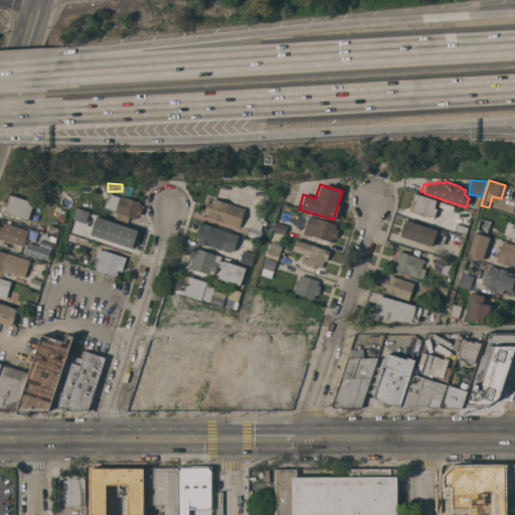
[(437,200),(434,208),(437,209),(434,218),(419,213),(419,214),(410,212),(412,204),(410,204),(413,193),(437,200)]
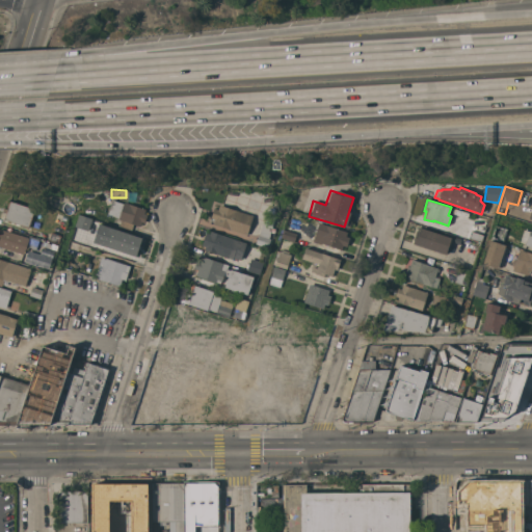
[(34,209),(28,228),(20,224),(19,227),(15,224),(15,223),(14,223),(14,224),(10,223),(10,222),(7,221),(6,222),(3,221),(4,219),(0,218),(3,208),(7,209),(7,208),(6,207),(8,204),(9,201),(34,209)]
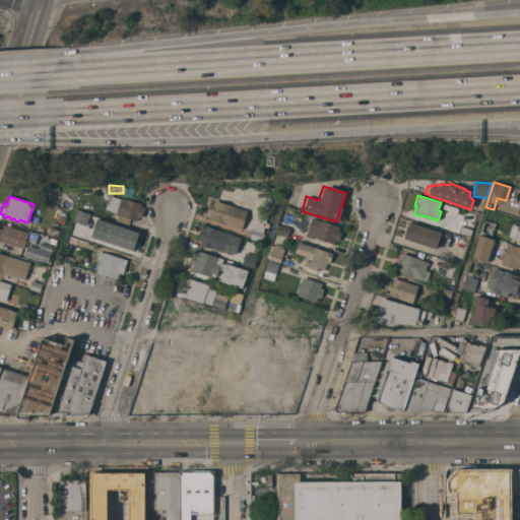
[(141,218),(138,217),(137,221),(130,219),(128,226),(115,222),(117,215),(116,214),(121,198),(142,205),(141,209),(143,210),(141,218)]
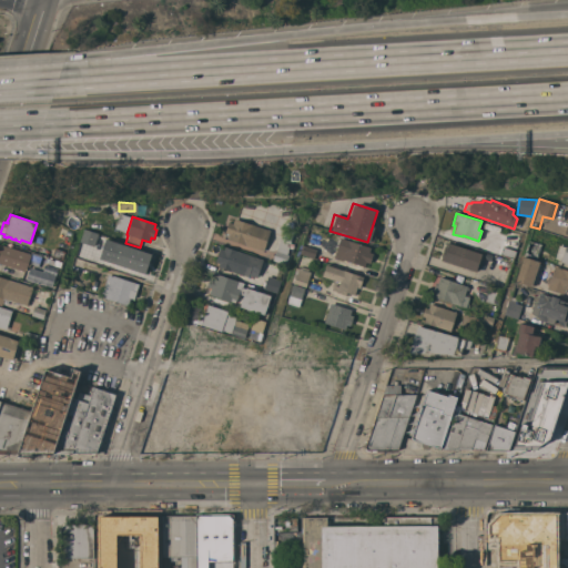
[(270,231),(263,252),(227,240),(229,235),(224,233),(229,222),(232,224),(234,219),(270,231)]
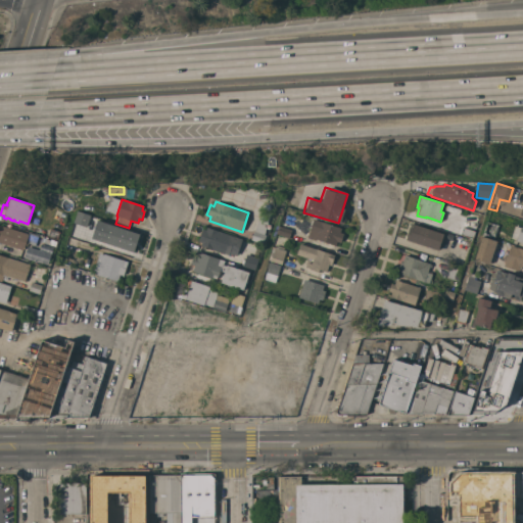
[(522,219),(508,214),(511,205),(522,209),(522,219)]
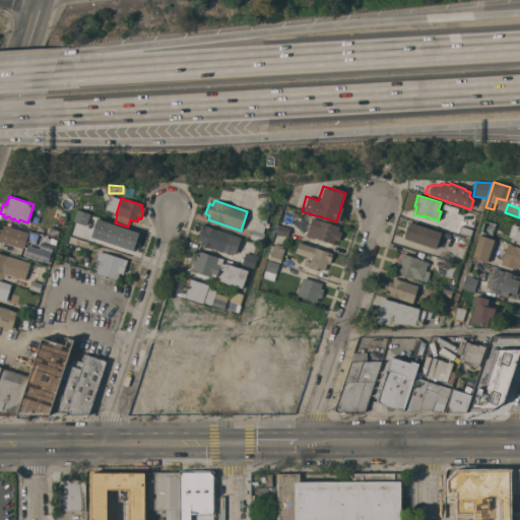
[(88,214),(75,210),(72,221),(84,225),(88,214)]
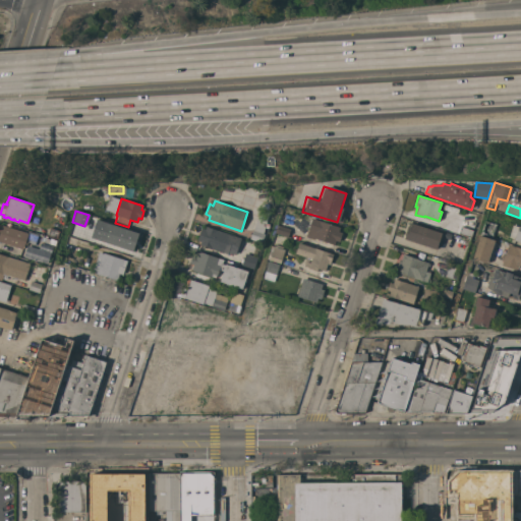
[(269,213),(266,223),(267,223),(263,234),(265,234),(262,242),(249,238),(252,230),(253,231),(256,220),(258,221),(262,211),(269,213)]
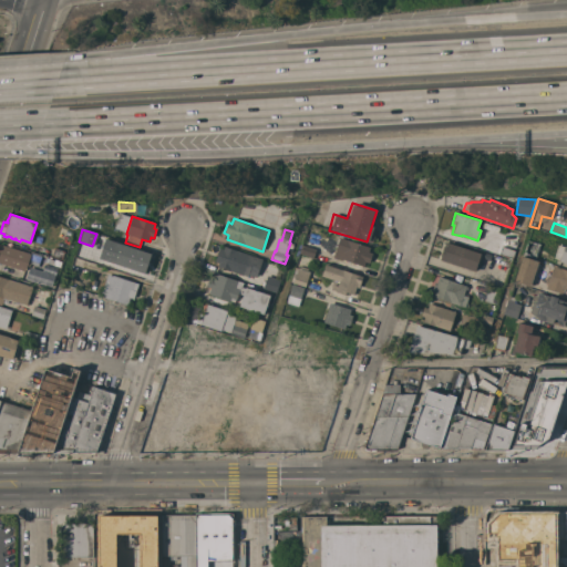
[(369,253),(372,254),(369,264),(364,263),(363,266),(342,260),(342,261),(333,258),(339,236),(352,240),(352,241),(370,247),(369,253)]
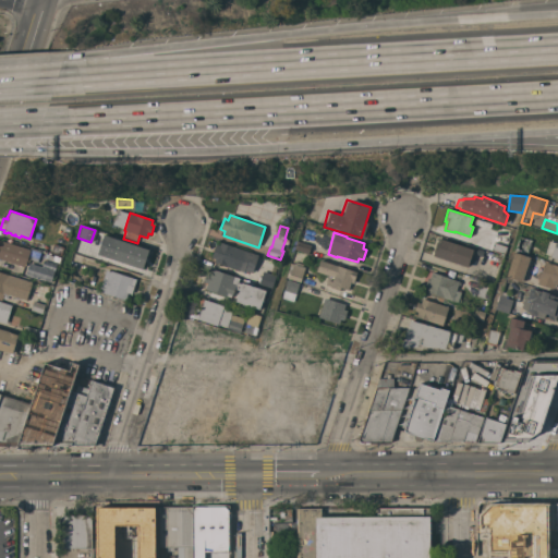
[(532,240),(528,254),(514,251),(519,235),(532,240)]
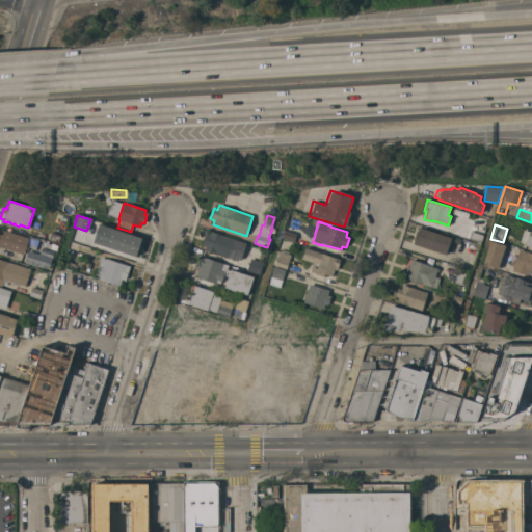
[(446,255),(413,244),(418,228),(451,238),(446,255)]
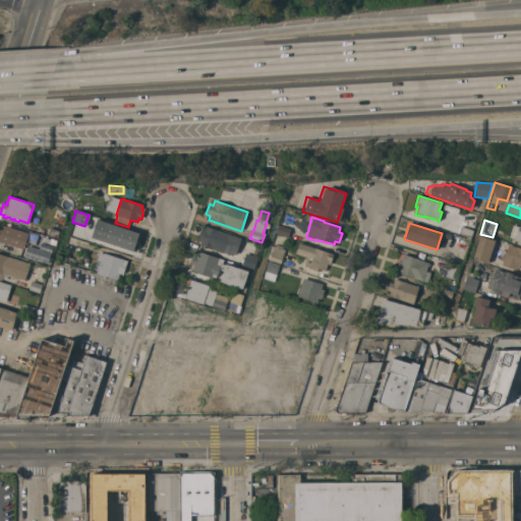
[(29,233),(23,249),(0,241),(0,225),(1,226),(1,225),(29,233)]
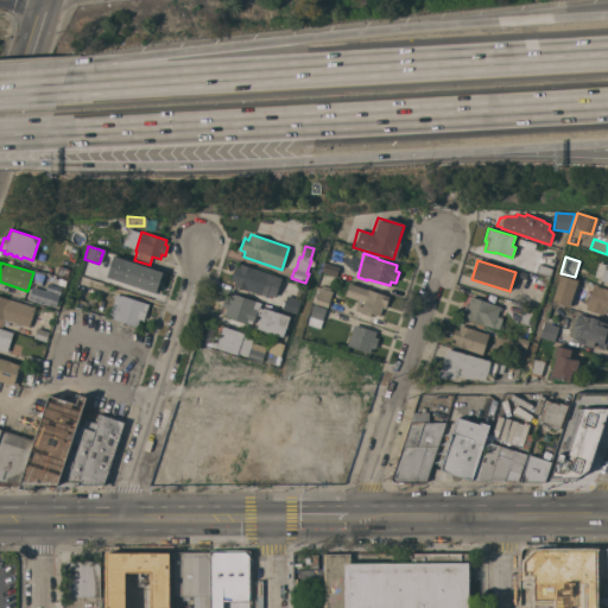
[(80,274),(81,273),(80,272),(82,266),(86,267),(88,263),(96,265),(92,278),(81,274),(80,274)]
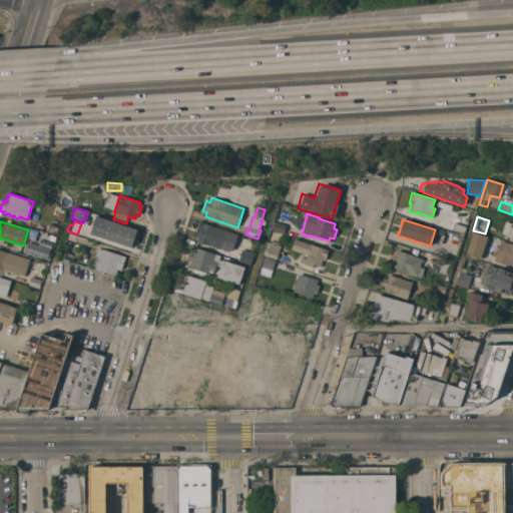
[(512,238),(506,236),(507,235),(501,233),(505,221),(510,223),(511,222),(512,222),(512,238)]
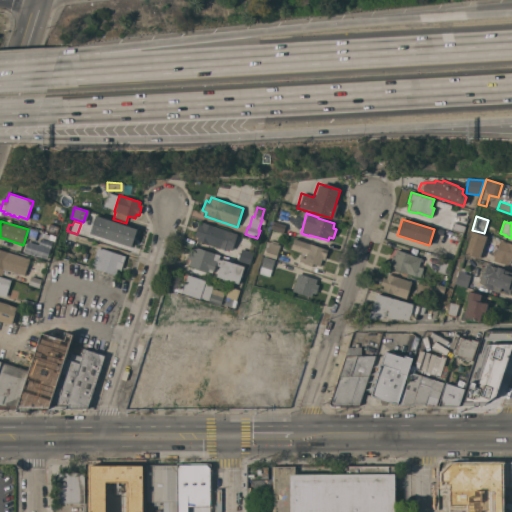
[(100,238),(104,225),(107,226),(109,222),(130,229),(128,236),(131,237),(127,248),(116,244),(103,239),(100,238)]
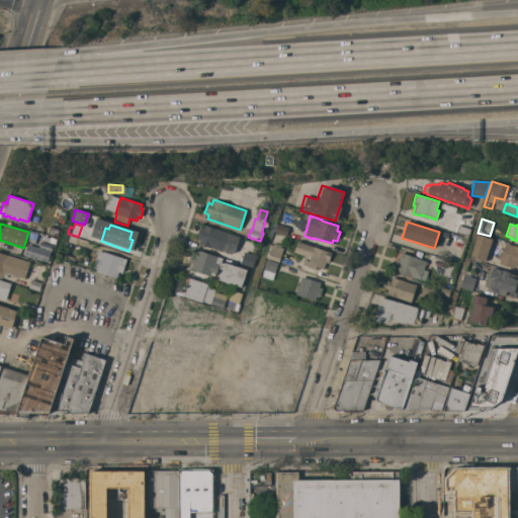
[(240,237),(234,253),(227,251),(227,253),(198,244),(199,240),(196,239),(200,227),(203,229),(204,225),(240,237)]
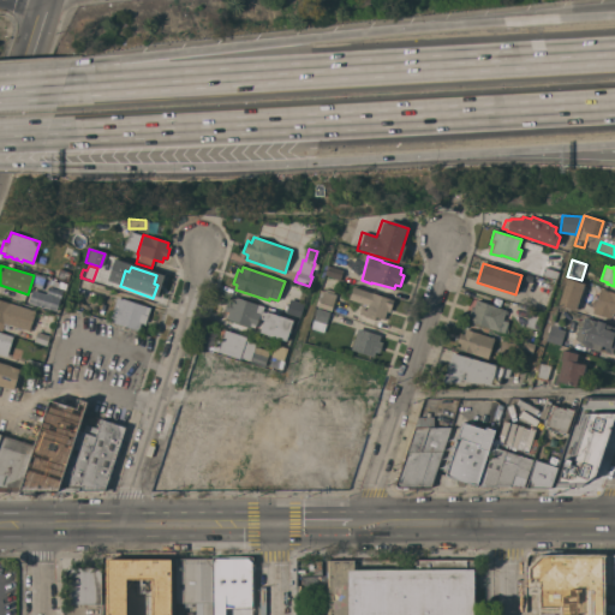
[(340,280),(326,275),(329,267),(330,267),(342,270),(340,280)]
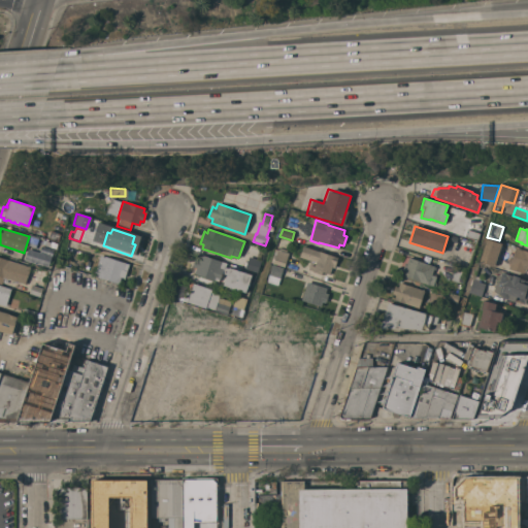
[(480,233),(477,241),(465,237),(467,229),(480,233)]
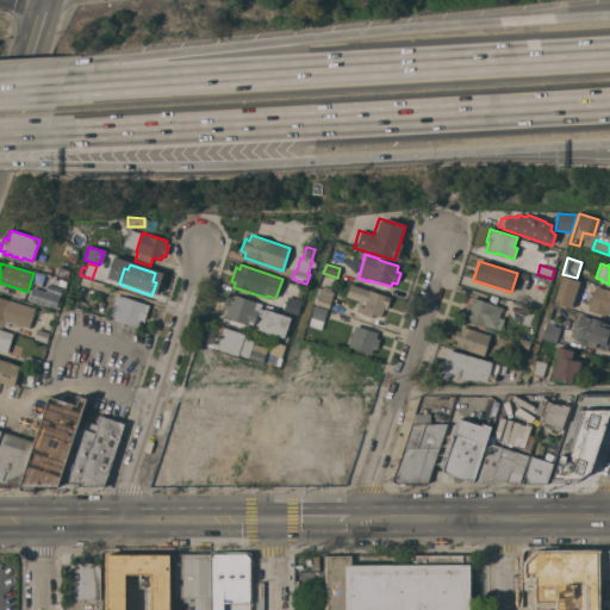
[(69,271),(67,279),(55,275),(58,267),(69,271)]
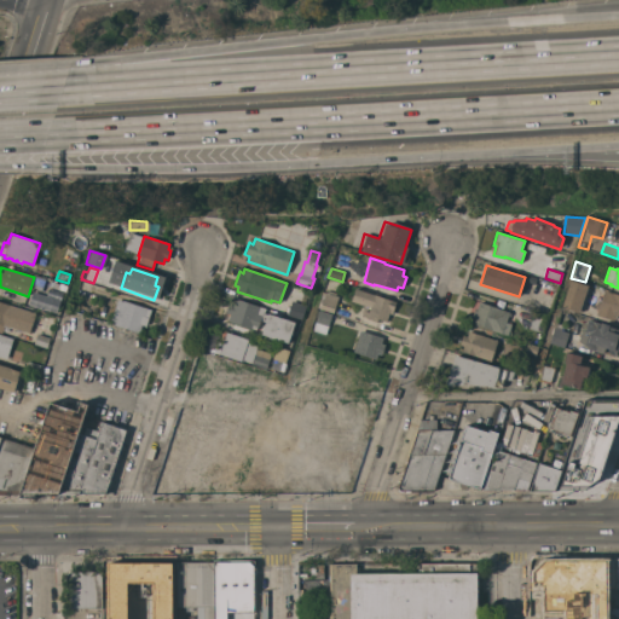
[(579,313),(561,307),(571,279),(588,285),(579,313)]
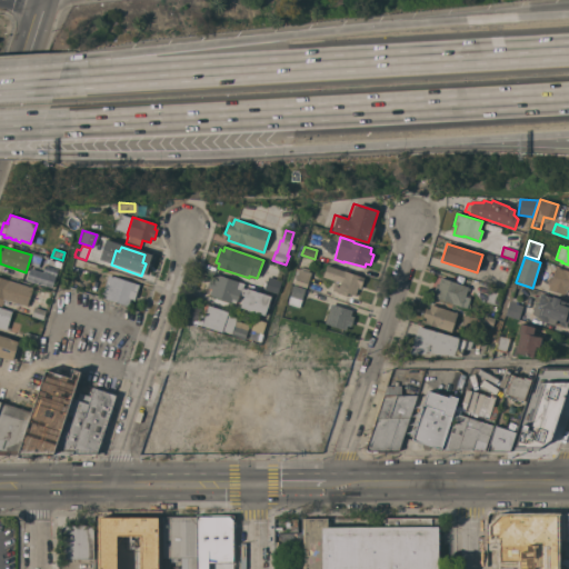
[(363,278),(360,289),(357,288),(355,296),(347,293),(346,296),(337,293),(337,292),(331,291),(333,286),(339,287),(340,282),(322,277),(326,266),(363,278)]
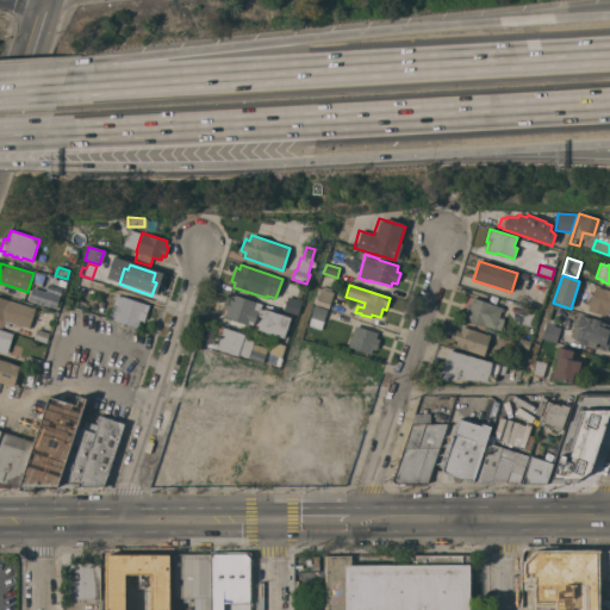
[(609,291),(609,312),(605,312),(604,316),(587,311),(589,305),(585,304),(587,298),(591,299),(596,286),(609,291)]
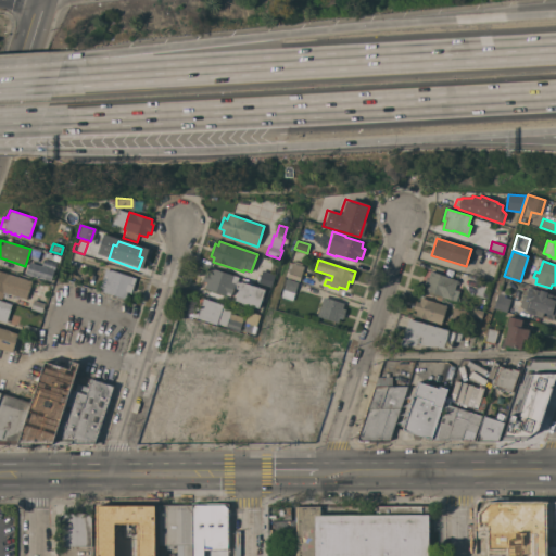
[(52,269),(27,262),(23,274),(49,281),(52,269)]
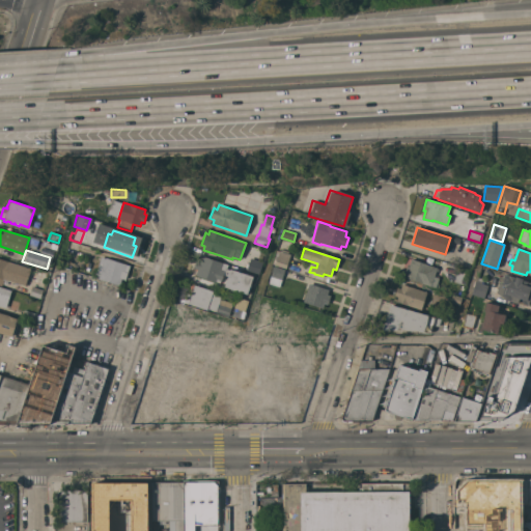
[(285,269),(273,264),(277,251),(289,255),(285,269)]
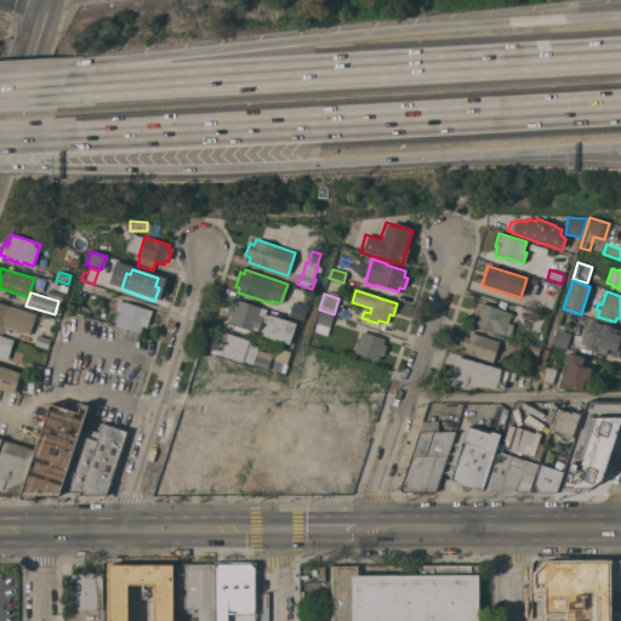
[(296,324),(289,345),(273,340),(272,341),(269,340),(269,339),(262,336),(266,323),(261,322),(258,329),(257,328),(257,331),(252,329),(252,330),(228,323),(231,315),(226,314),(229,305),(234,306),(235,300),(266,309),(265,314),(268,315),(269,314),(296,324)]
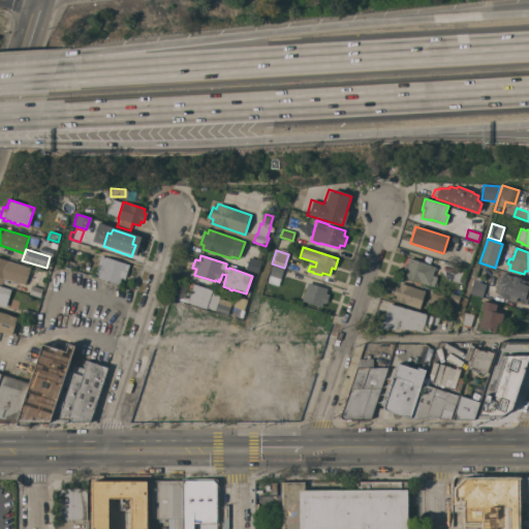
[(129,266),(122,286),(97,277),(97,275),(94,274),(100,256),(103,257),(104,256),(129,266)]
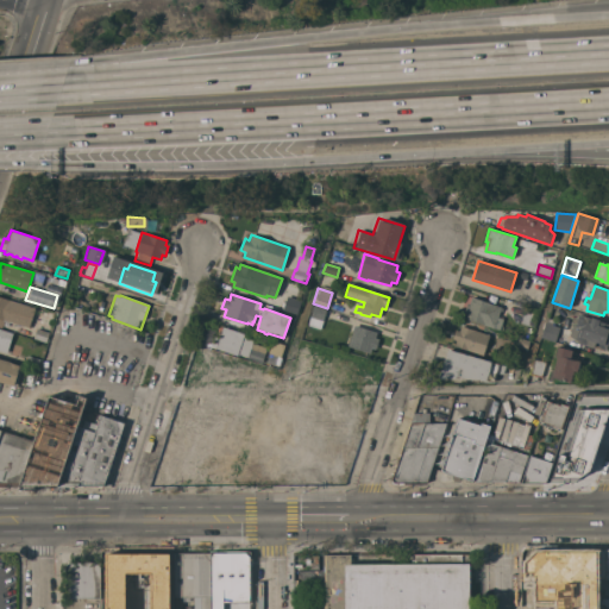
[(0,296),(35,308),(29,328),(4,320),(1,328),(0,327),(0,296)]
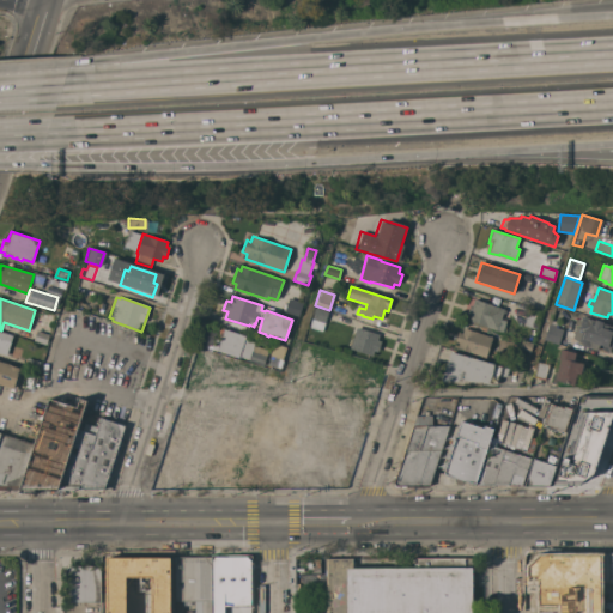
[(299,316),(285,311),(289,302),(296,304),(297,299),(304,302),(299,316)]
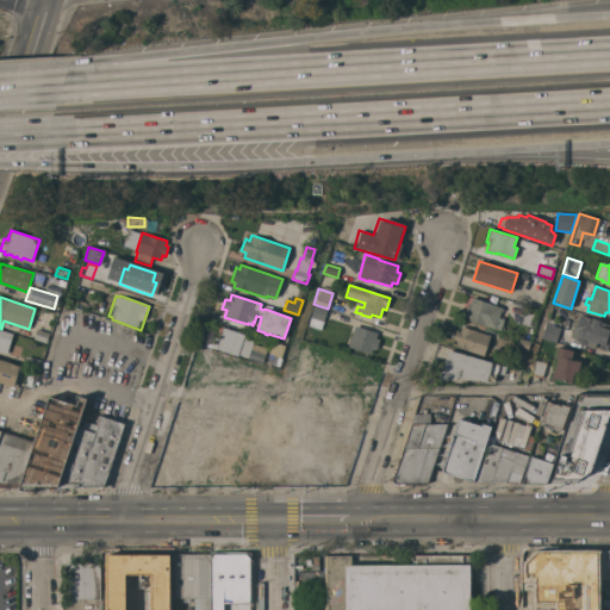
[(465,319),(467,313),(465,312),(468,304),(470,304),(472,298),(502,307),(502,309),(503,309),(503,312),(500,311),(498,317),(504,319),(499,331),(465,319)]
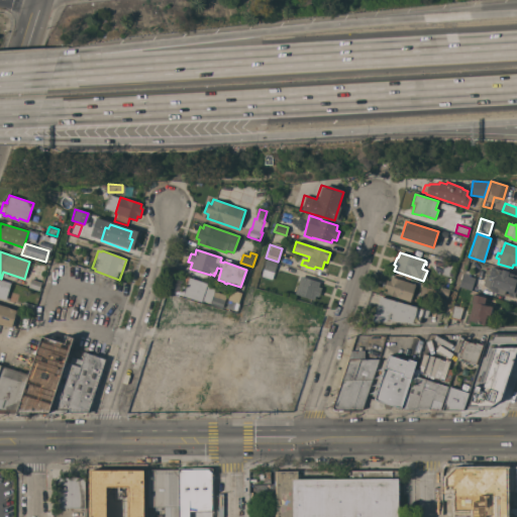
[(272,280),(261,277),(266,260),(277,263),(272,280)]
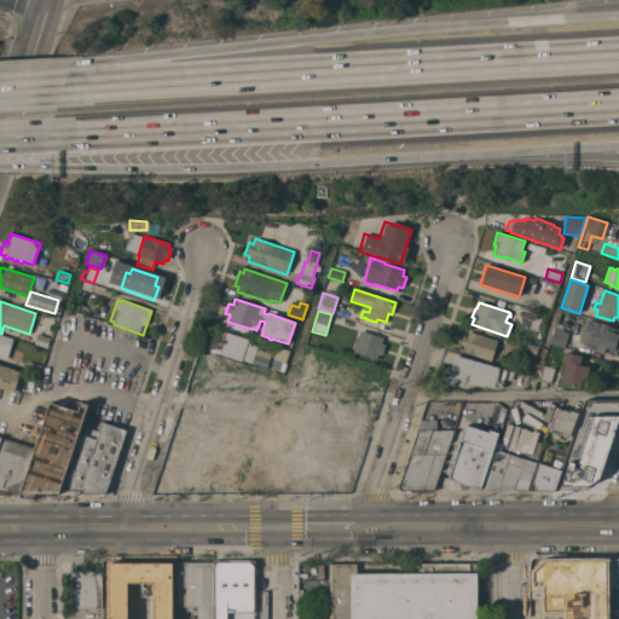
[(548,317),(542,333),(528,329),(533,312),(548,317)]
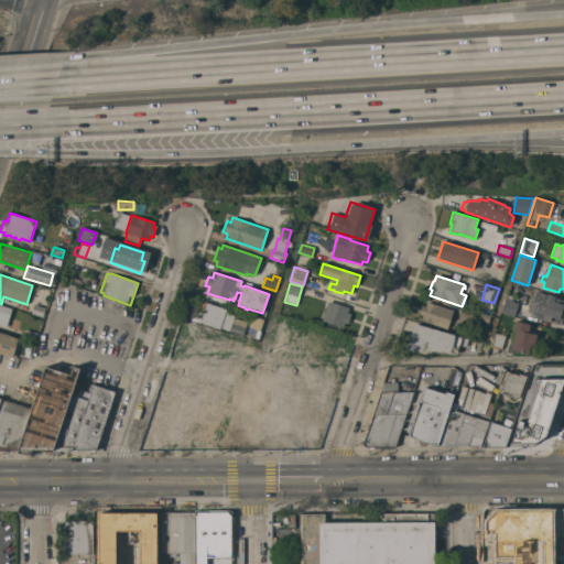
[(548,295),(548,294),(555,296),(554,297),(563,300),(563,317),(561,325),(555,323),(555,322),(550,320),(549,322),(535,317),(537,316),(532,315),(537,303),(532,302),(535,291),(548,295)]
